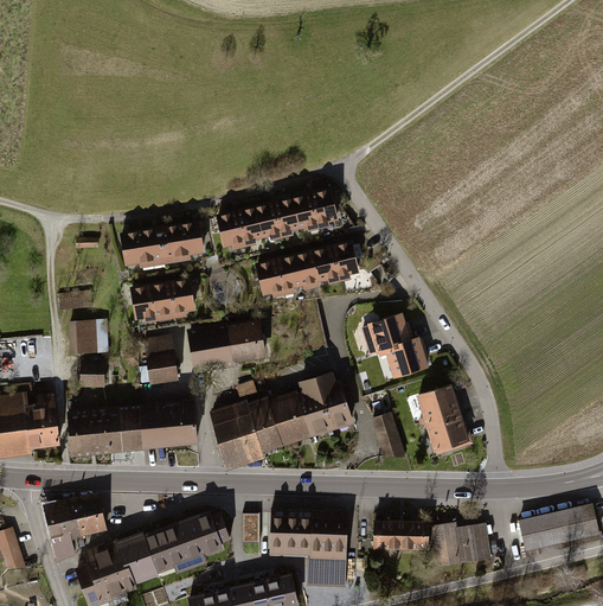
[(319,229),(338,225),(329,190),(310,193),(319,229)]
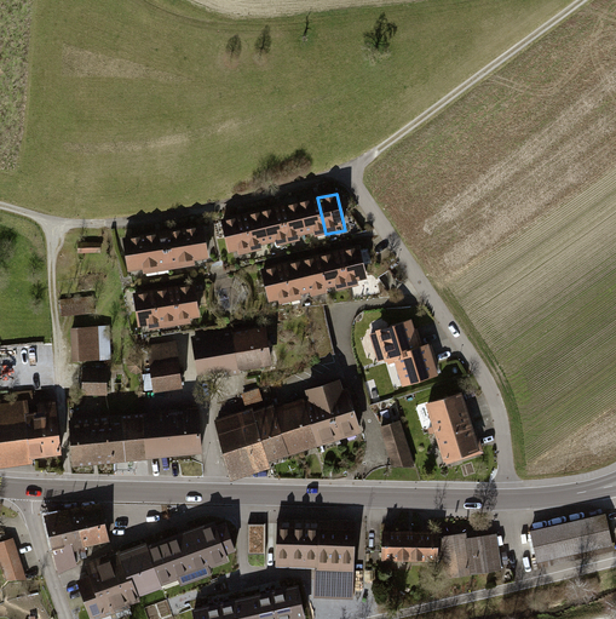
[(306,239),(326,234),(317,198),(298,202),(306,239)]
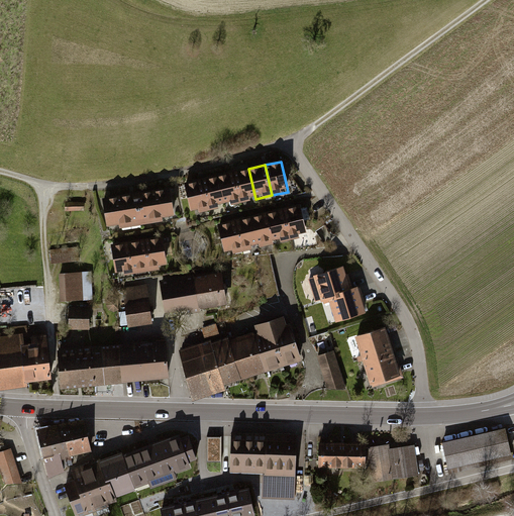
[(239,202),(255,199),(248,169),(232,172),(239,202)]
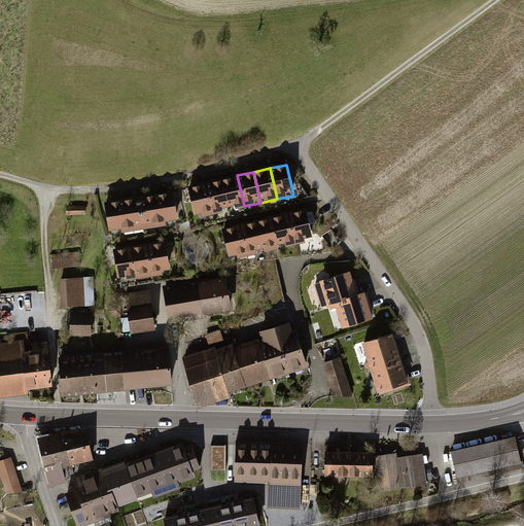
[(228,210),(244,206),(237,175),(220,179),(228,210)]
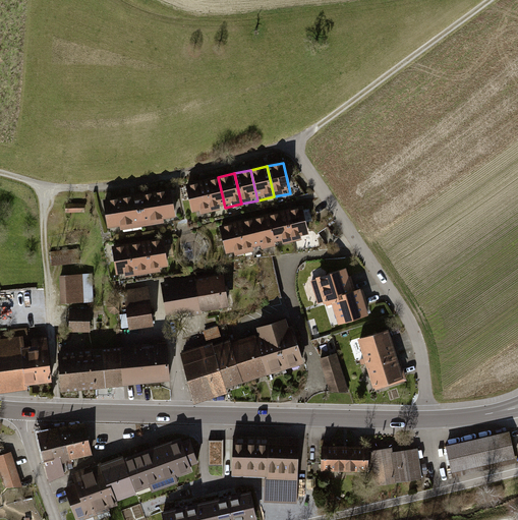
[(209,211),(225,208),(218,177),(202,180),(209,211)]
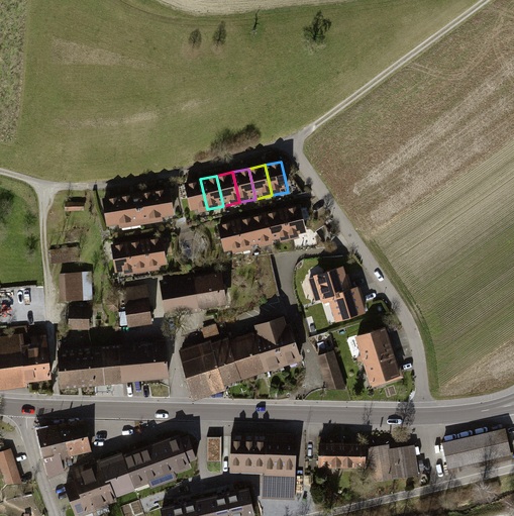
[(191,213),(207,209),(200,179),(184,183),(191,213)]
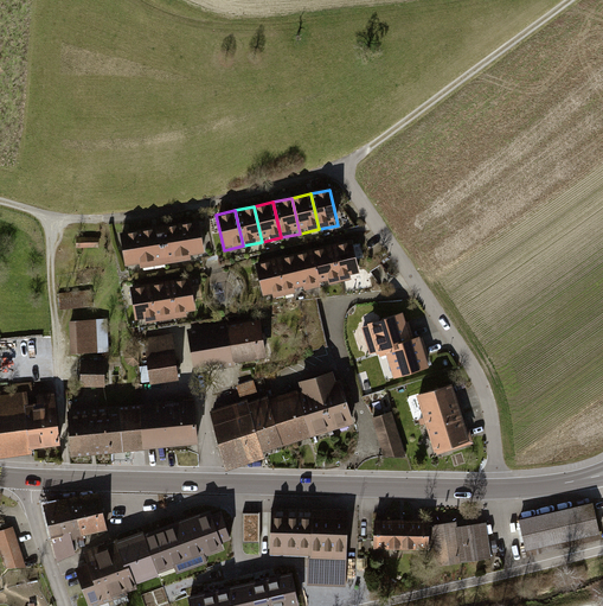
[(197,219),(119,231),(123,265),(139,262),(139,266),(187,259),(186,254),(201,252),(197,219)]
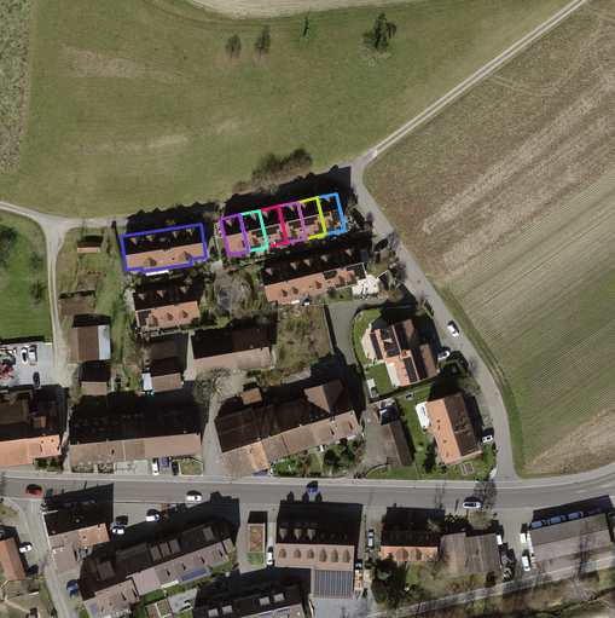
[(98,242),(79,242),(79,253),(98,253),(98,242)]
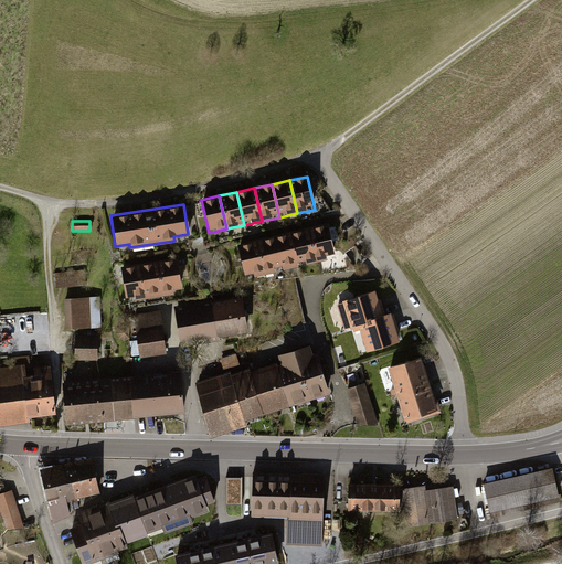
[(316,262),(335,258),(327,224),(309,229),(316,262)]
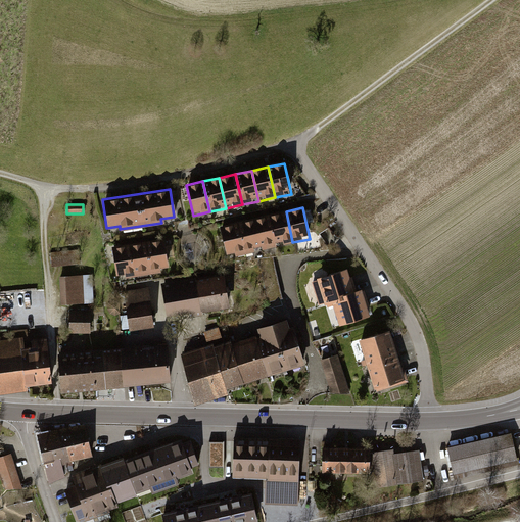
[(276,246),(292,242),(286,211),(269,215),(276,246)]
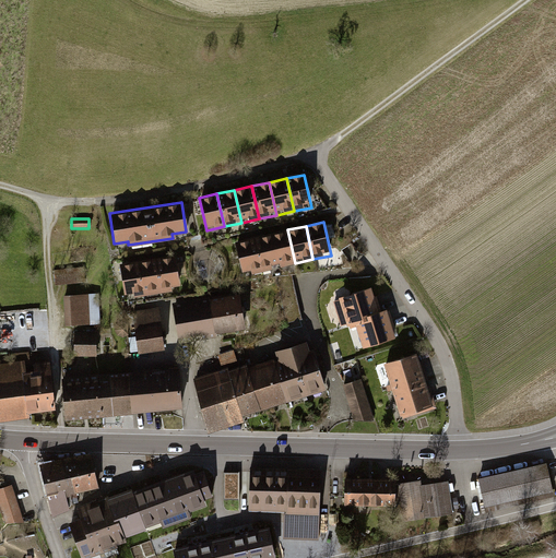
[(276,266),(295,263),(287,229),(270,234),(276,266)]
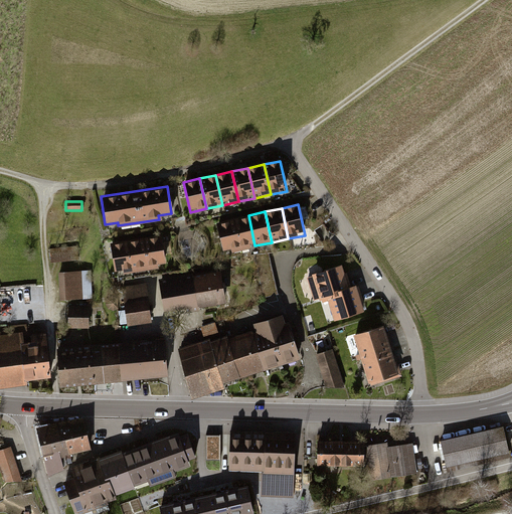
[(237,249),(254,245),(248,215),(231,219),(237,249)]
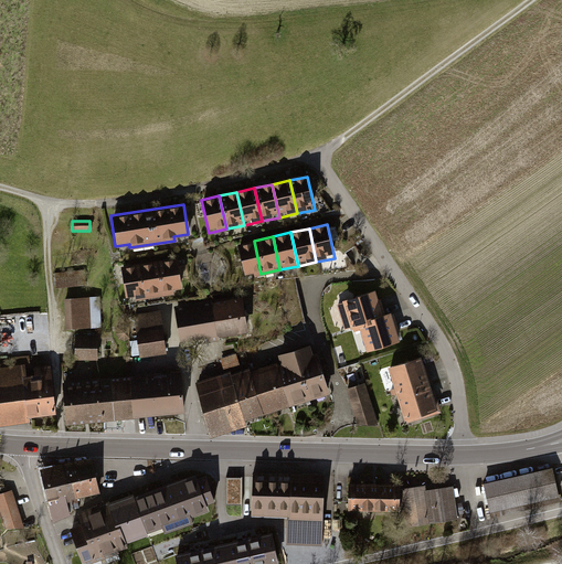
[(243,277),(261,274),(254,241),(235,244),(243,277)]
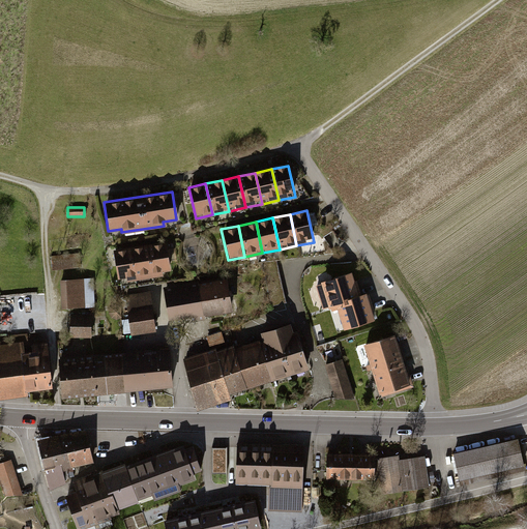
[(52,271),(75,269),(74,251),(80,251),(79,238),(66,239),(67,253),(51,254),(52,271)]
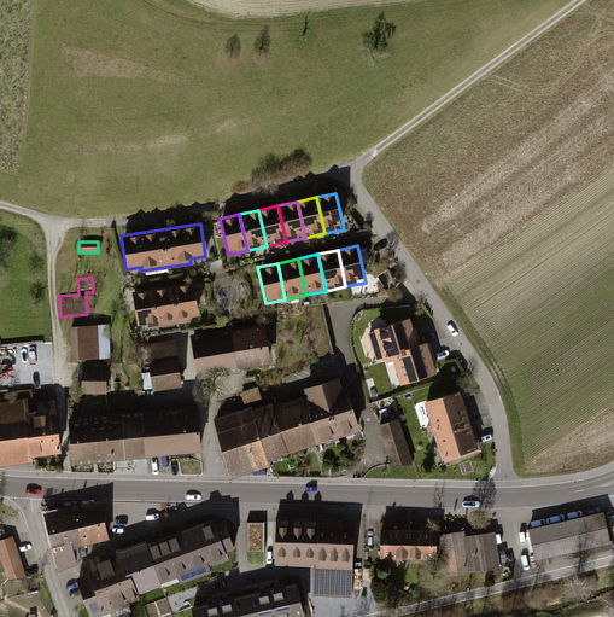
[(193,281),(173,285),(177,322),(198,319),(193,281)]
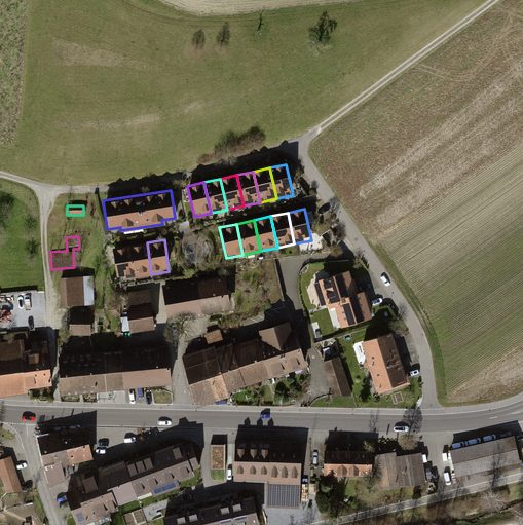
[(147,242),(128,245),(134,276),(151,274),(147,242)]
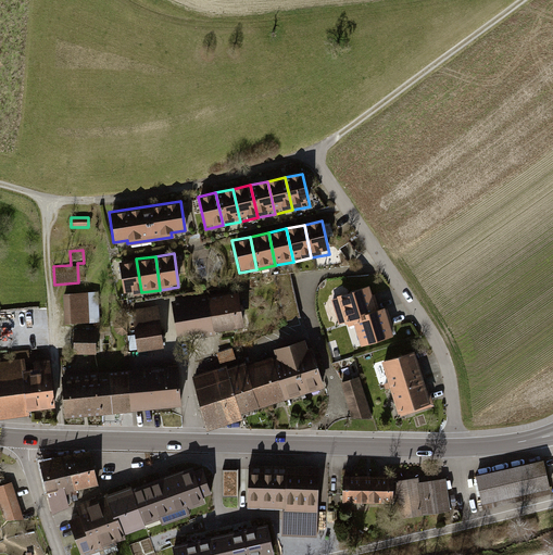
[(136,259),(117,262),(123,295),(141,292),(136,259)]
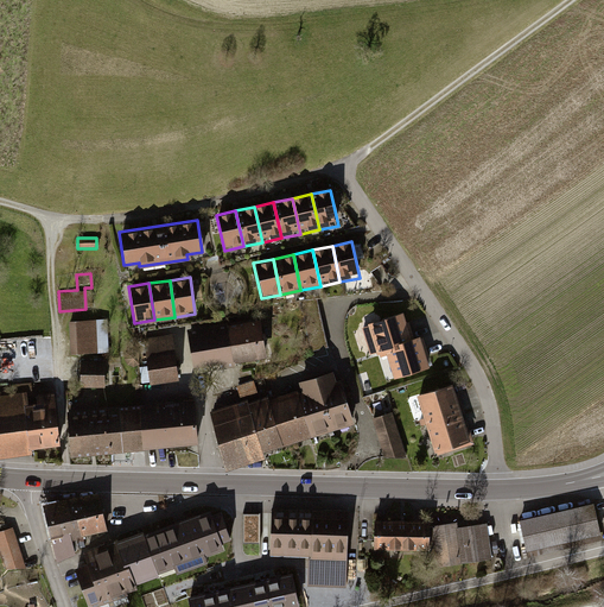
[(376,352),(387,348),(412,342),(404,314),(368,324),(376,352)]
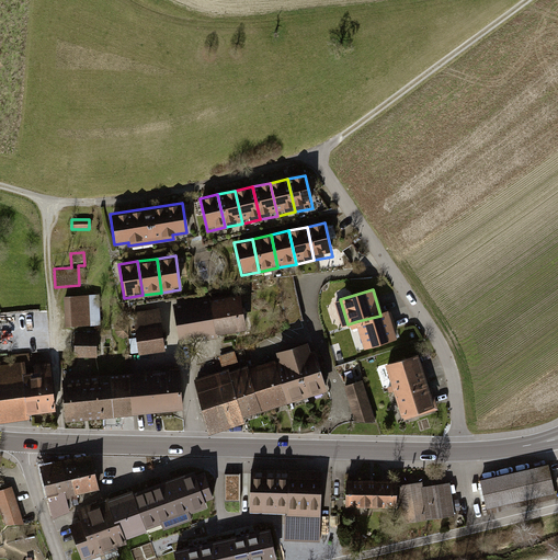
[(65,297),(66,328),(99,327),(98,295),(65,297)]
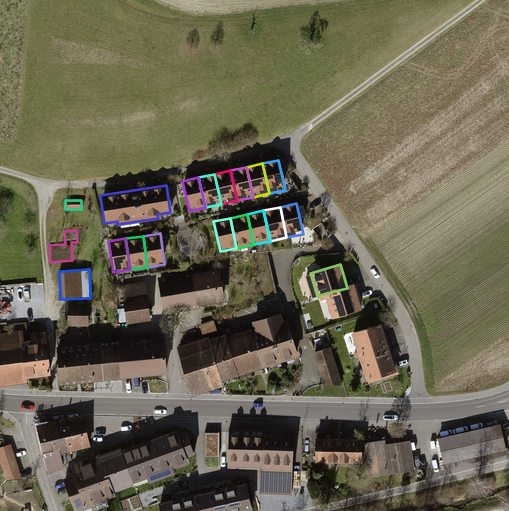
[(198,306),(224,301),(218,269),(193,273),(198,306)]
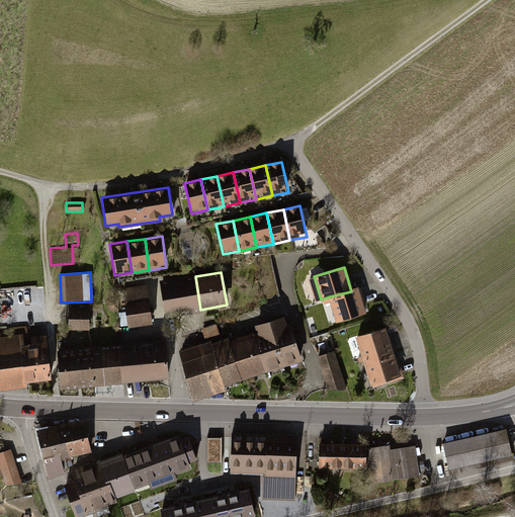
[(164,316),(200,310),(195,276),(158,283),(164,316)]
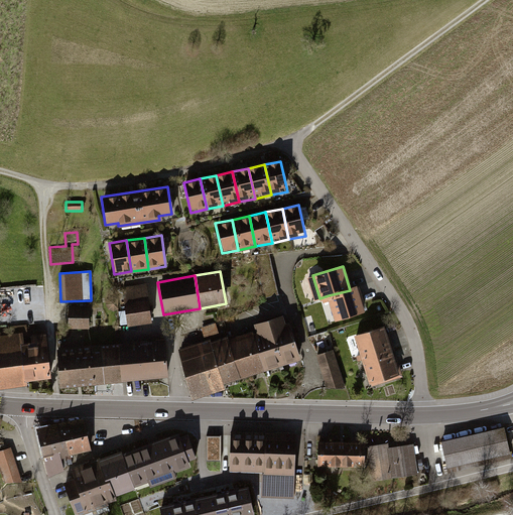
[(125,327),(149,323),(143,282),(119,286),(125,327)]
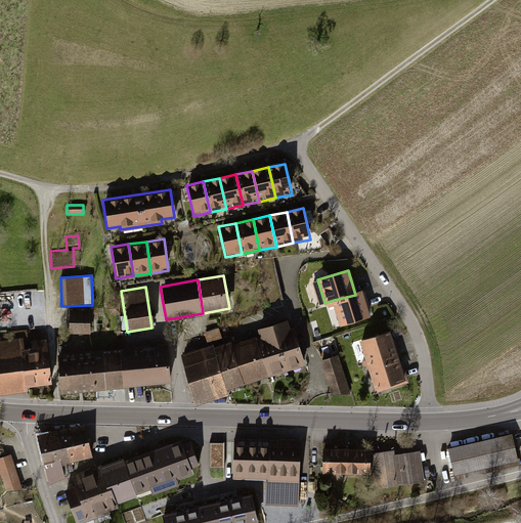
[(363,292),(355,295),(334,300),(341,327),(372,318),(363,292)]
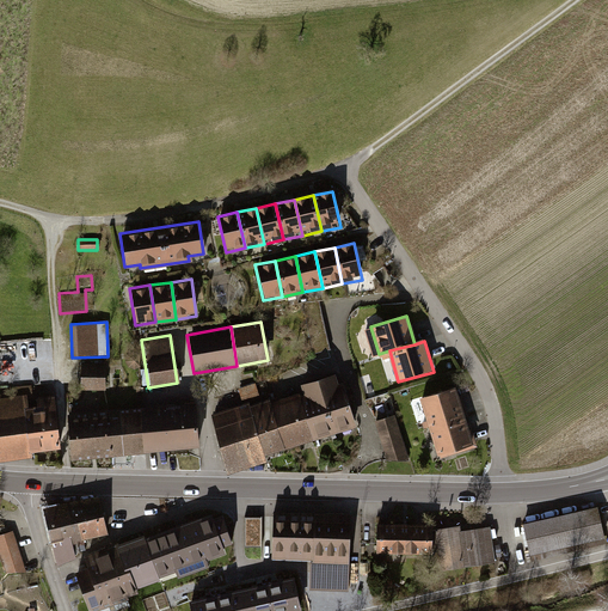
[(79,389),(105,390),(105,365),(79,364),(79,389)]
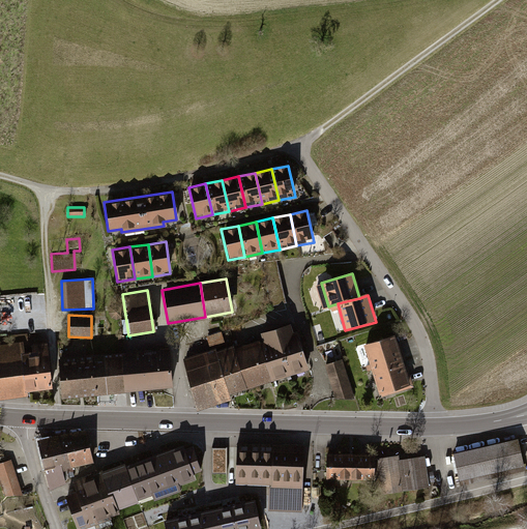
[(260,335),(262,341),(274,381),(311,370),(298,332),(294,334),(291,325),(260,335)]
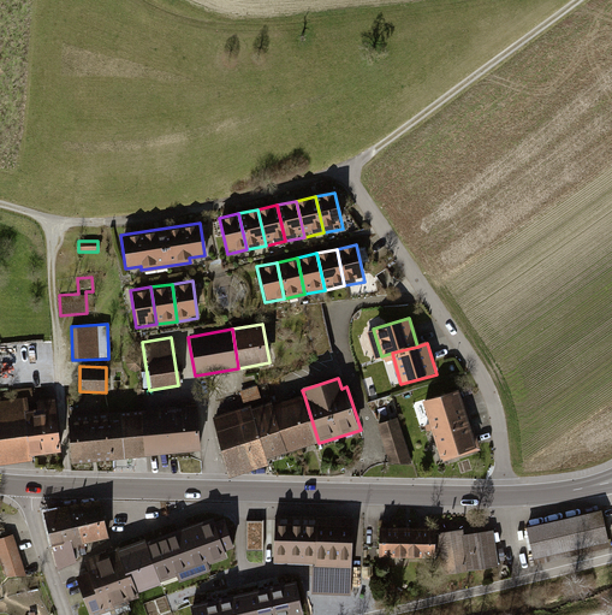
[(11,400),(0,401),(0,462),(28,459),(27,455),(58,450),(52,397),(30,401),(29,386),(10,389),(11,400)]
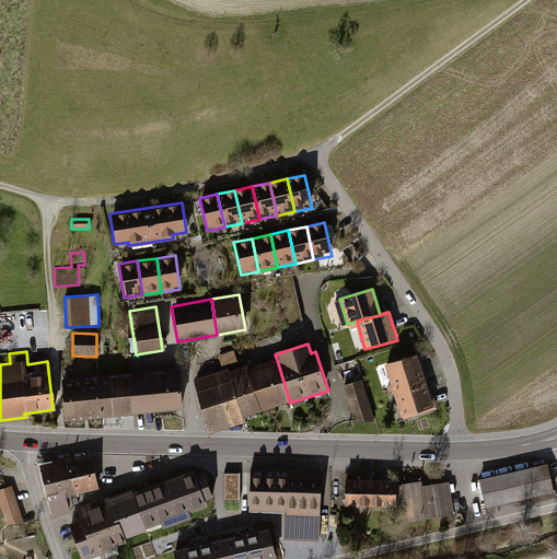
[(233,351),(217,356),(221,368),(236,362),(233,351)]
